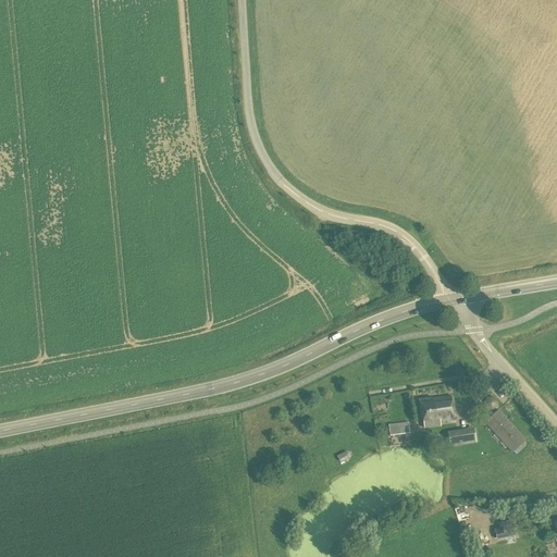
[(423,429),(455,424),(450,397),(420,401),(423,429)]
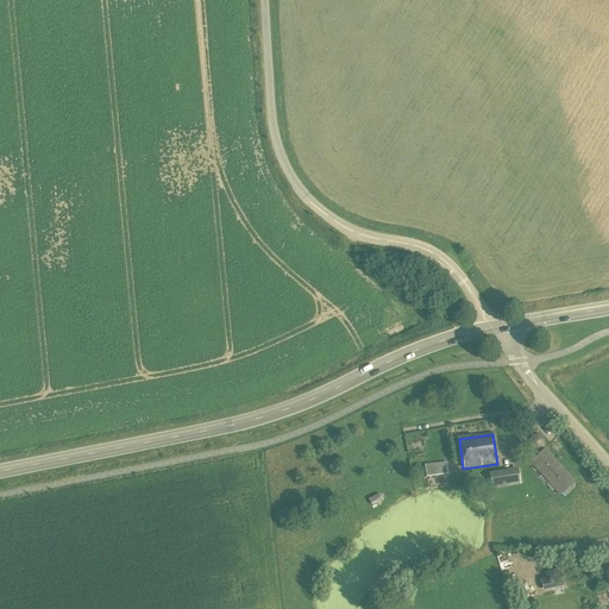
[(566,496),(575,489),(571,485),(576,482),(545,449),(529,463),(559,496),(564,493),(566,496)]
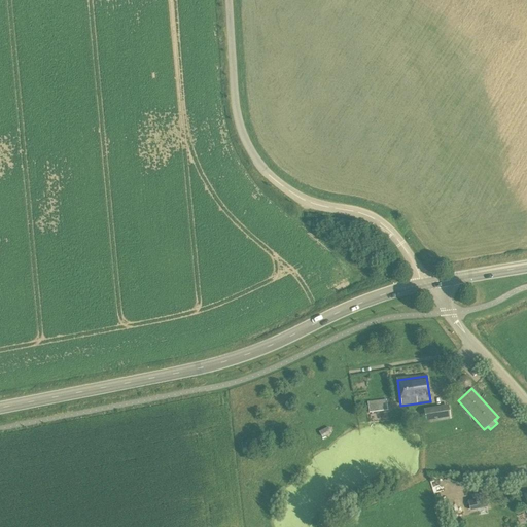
[(446,394),(437,398),(443,411),(451,407),(446,394)]
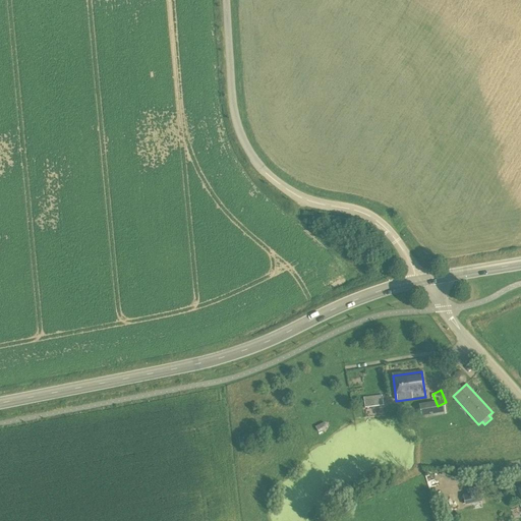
[(387,403),(385,394),(378,395),(368,396),(370,405),(387,403)]
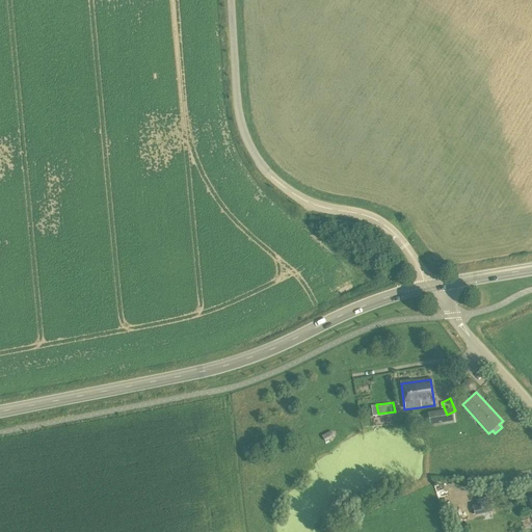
[(445,418),(444,410),(427,413),(429,427),(442,425),(441,418),(445,418)]
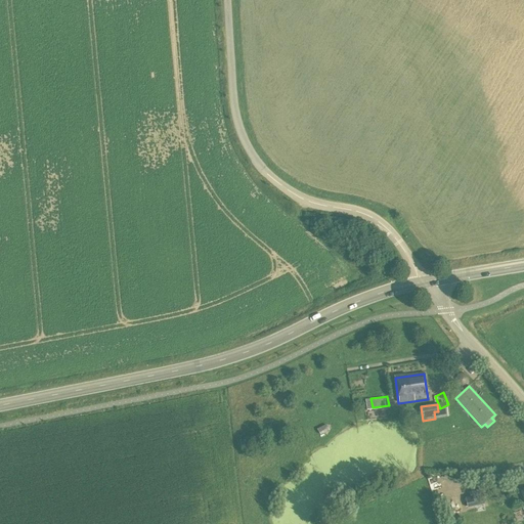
[(320,436),(329,431),(325,425),(316,430),(320,436)]
